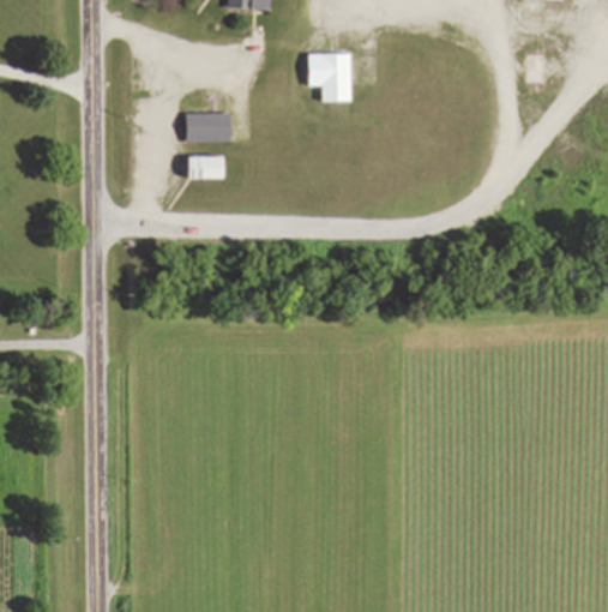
[(525,51),(525,83),(548,83),(548,51),(525,51)]
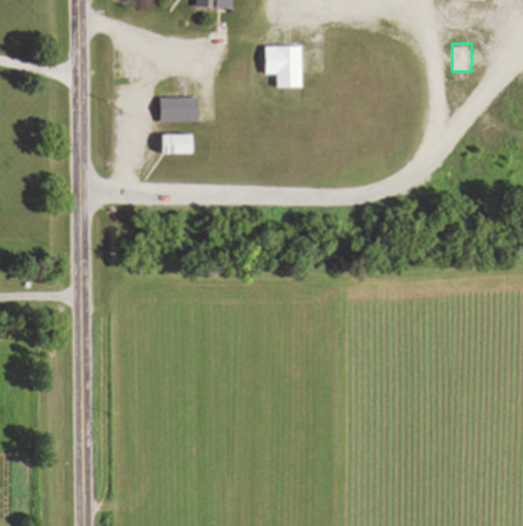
[(302,44),(265,44),(265,73),(278,73),(279,125),(262,125),(262,138),(278,138),(276,130),(302,130),(302,44)]
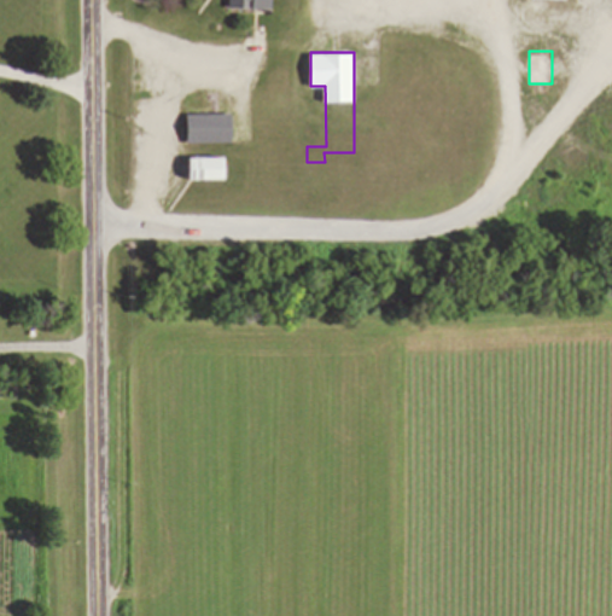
[(229,143),(229,112),(187,112),(187,143),(229,143)]
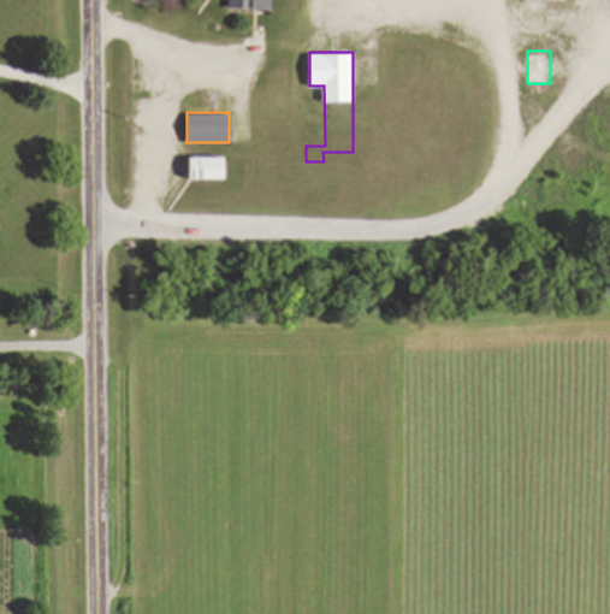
[(226,179),(226,157),(184,157),(184,179),(226,179)]
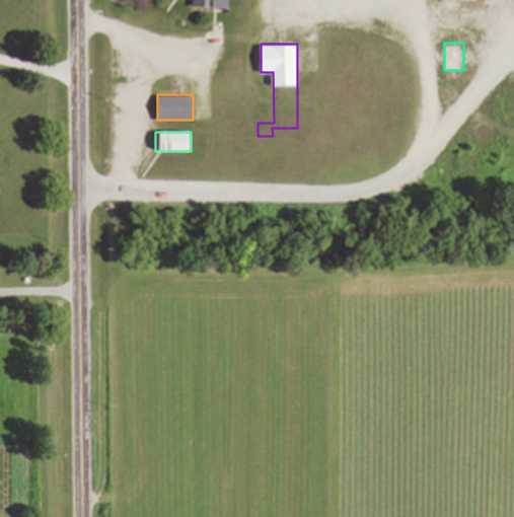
All buildings are outlined.
